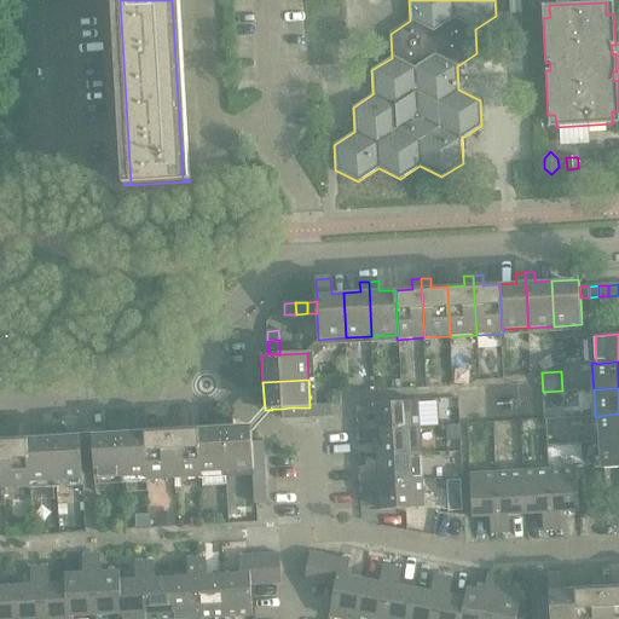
[(333,392),(327,398),(328,405),(331,405),(341,405),(340,393),(340,391),(333,392)]
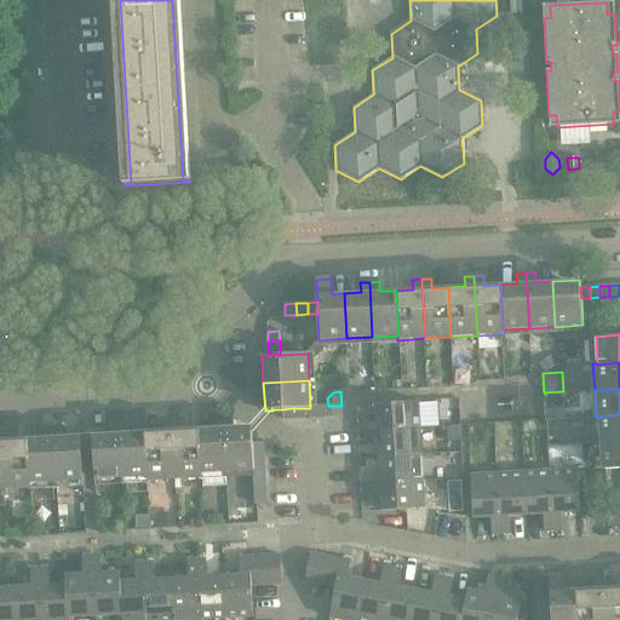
[(360,424),(360,432),(420,430),(418,402),(375,405),(377,423),(360,424)]
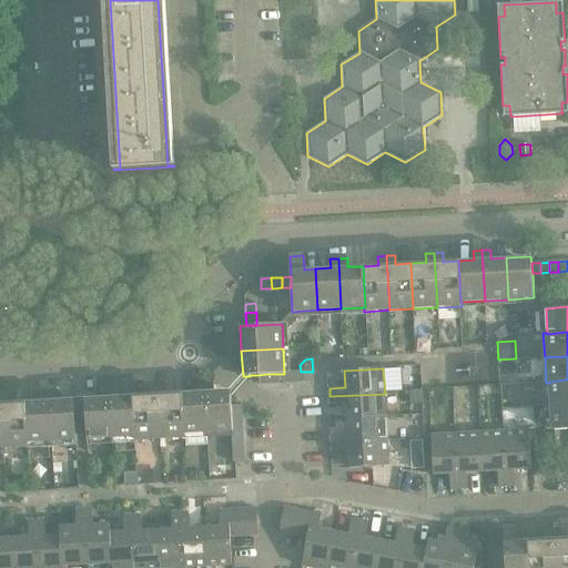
[(305,383),(304,372),(301,372),(290,373),(291,383),(305,383)]
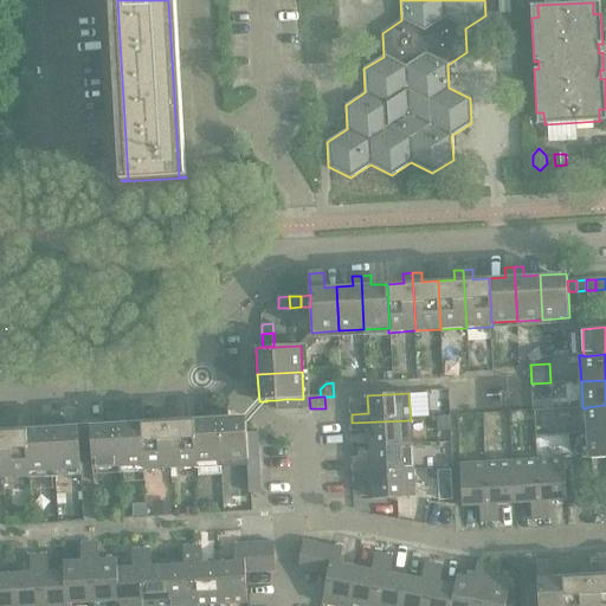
[(298,410),(310,408),(309,398),(303,398),(303,399),(297,399),(298,410)]
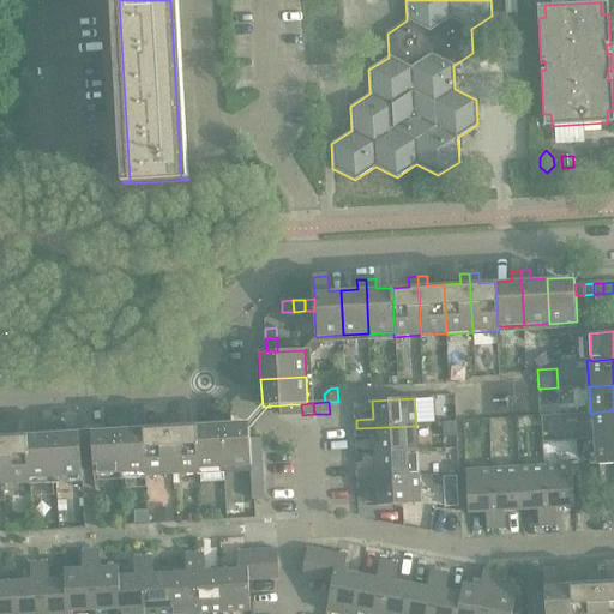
[(289,404),(280,405),(281,416),(290,415),(289,404)]
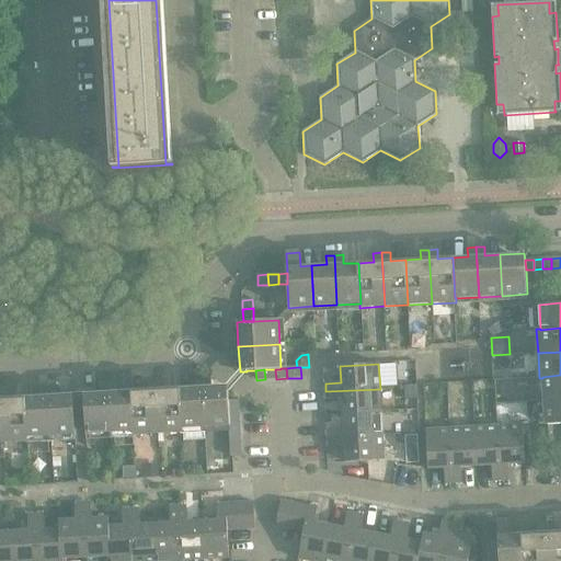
[(265,379),(276,379),(275,369),(264,369),(265,379)]
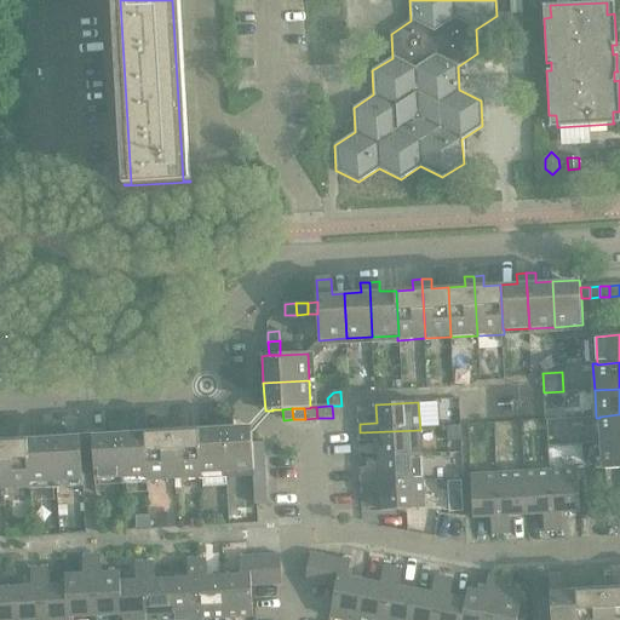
[(265,411),(265,409),(260,415),(251,425),(252,425),(252,434),(253,434),(267,419),(273,411),(265,411)]
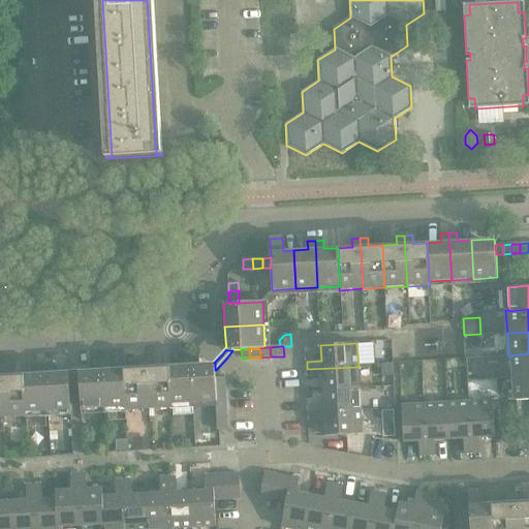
[(528,353),(511,355),(511,356),(514,377),(528,376),(528,353)]
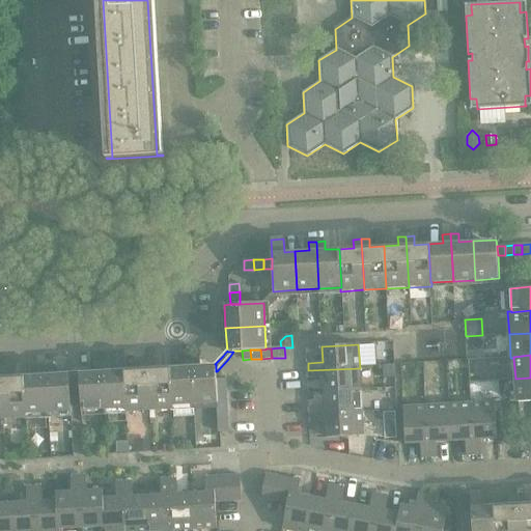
[(184,366),(170,367),(172,406),(173,406),(194,404),(192,357),(184,357),(184,366)]
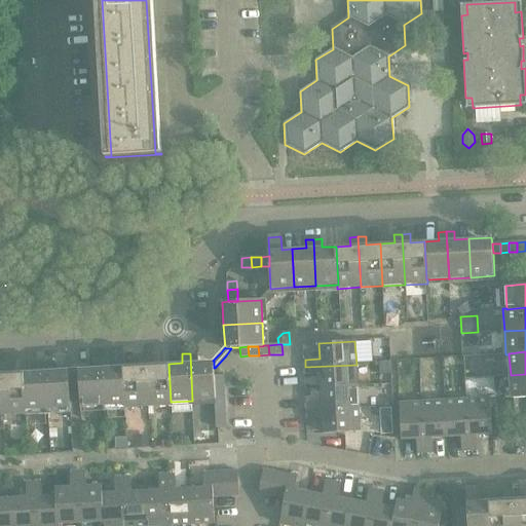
[(197,353),(190,353),(192,401),(215,400),(216,400),(216,395),(215,386),(215,376),(214,368),(214,361),(213,361),(198,362),(197,353)]
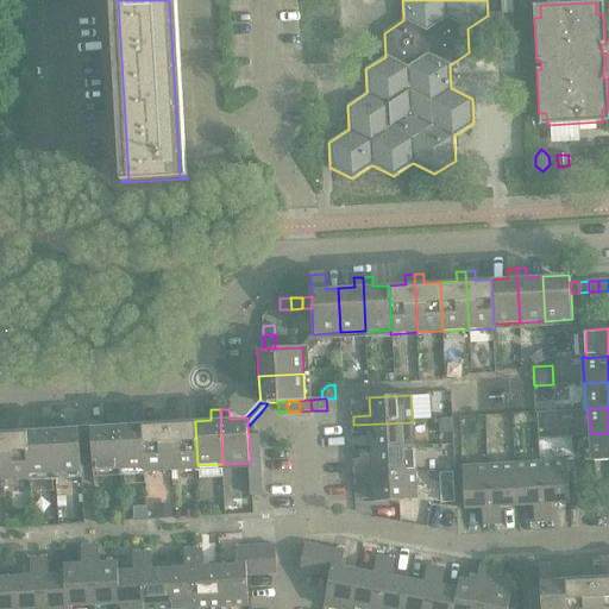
[(177,412),(169,413),(171,471),(199,470),(199,465),(198,465),(195,421),(179,422),(177,412)]
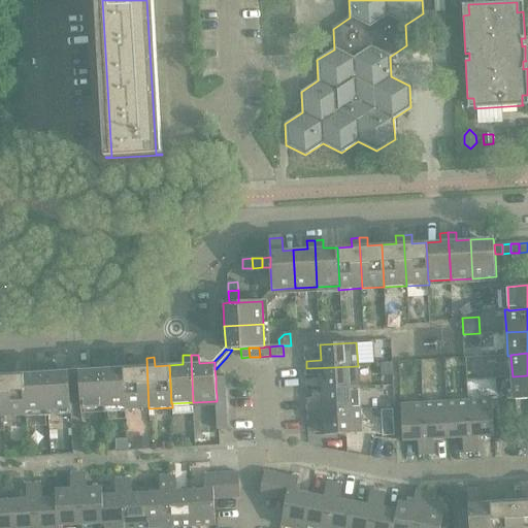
[(138,366),(125,367),(127,406),(126,406),(126,409),(149,408),(146,358),(138,358),(138,366)]
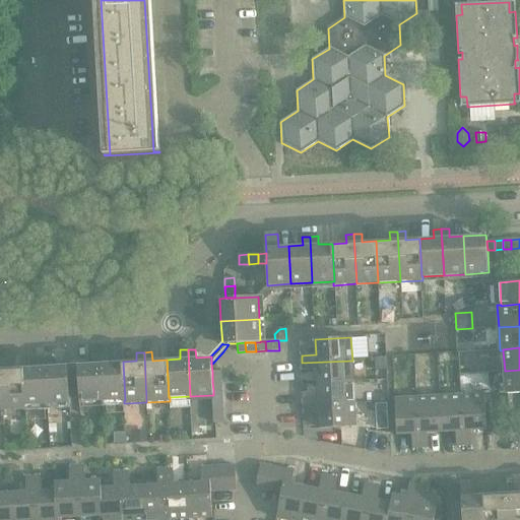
[(52,358),(44,358),(47,404),(70,403),(68,371),(78,371),(80,402),(103,401),(100,354),(92,354),(92,364),(53,366),(52,358)]
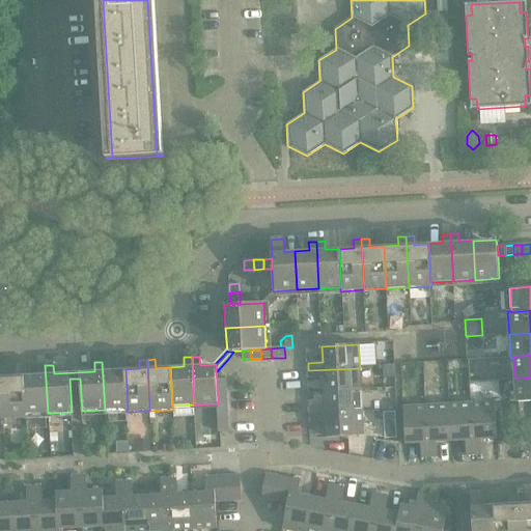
[(110,362),(102,362),(105,410),(127,409),(128,409),(126,369),(111,370),(110,362)]
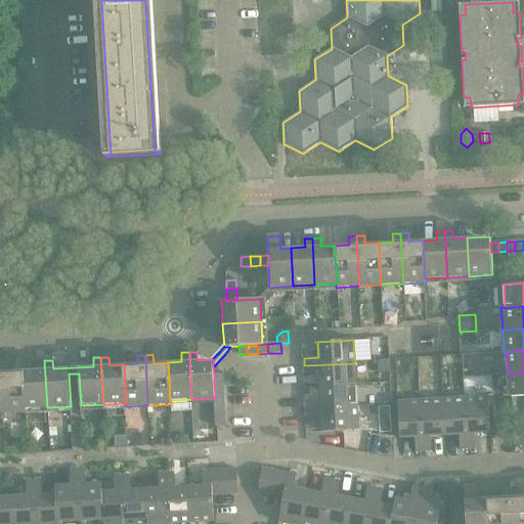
[(37,369),(23,370),(26,408),(27,408),(47,407),(44,360),(37,361),(37,369)]
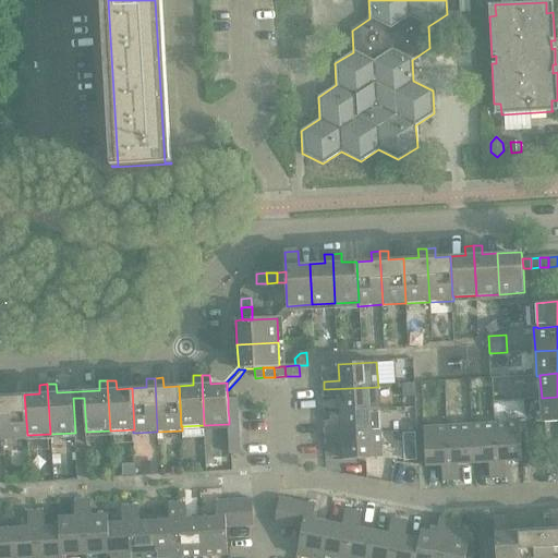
[(9,386),(0,387),(3,440),(28,439),(28,435),(27,435),(24,395),(9,396),(9,386)]
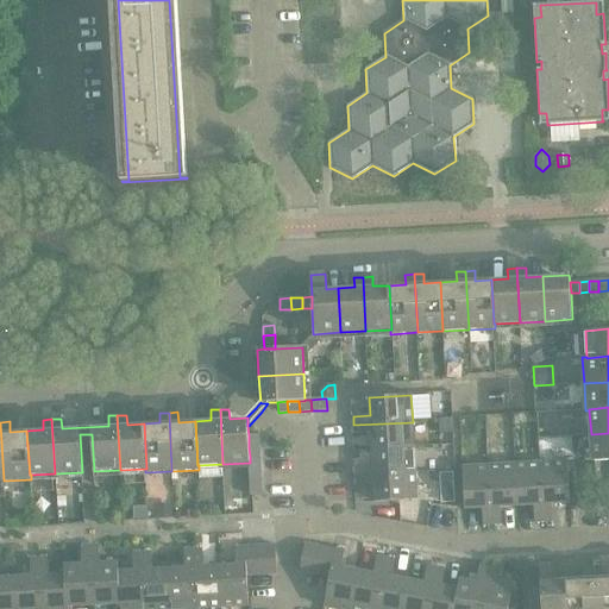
[(413,422),(353,425),(355,434),(371,433),(372,450),(414,447),(413,422)]
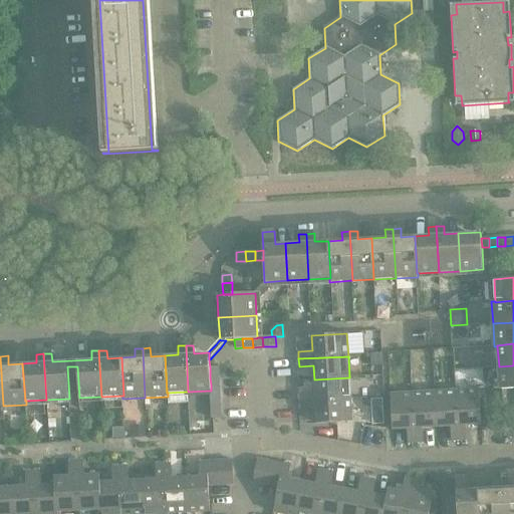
[(513,365),(499,366),(500,390),(513,388),(513,365)]
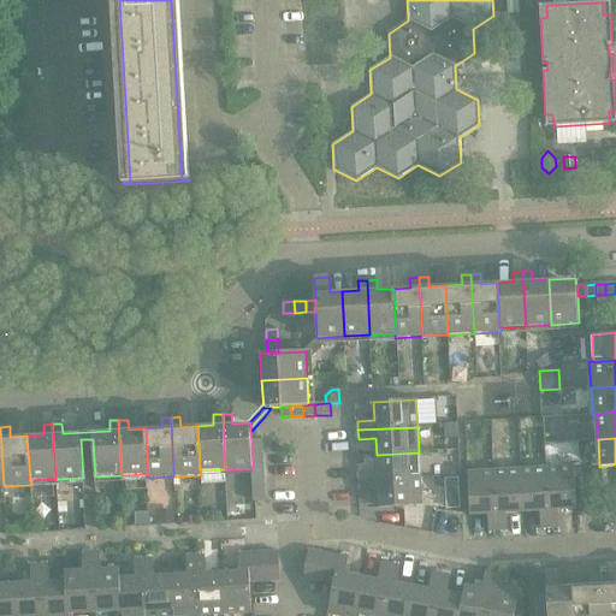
[(261,440),(252,440),(252,452),(262,451),(261,440)]
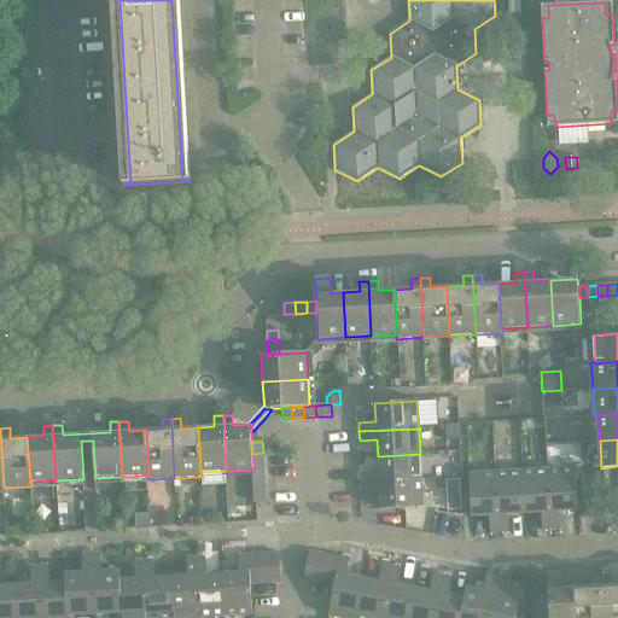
[(252,454),(254,464),(263,464),(263,453),(252,454)]
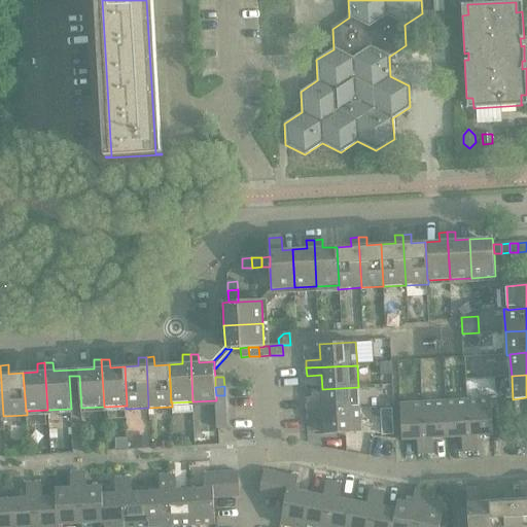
[(308,405),(309,413),(359,410),(358,387),(322,389),(323,403),(308,405)]
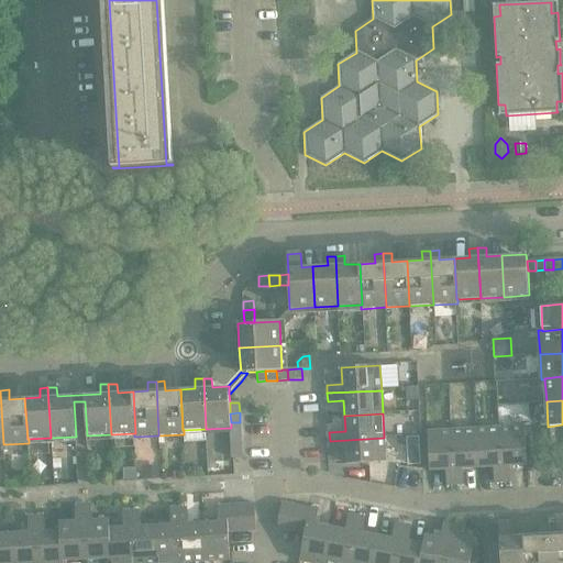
[(241,432),(240,422),(231,422),(231,428),(230,428),(231,432),(241,432)]
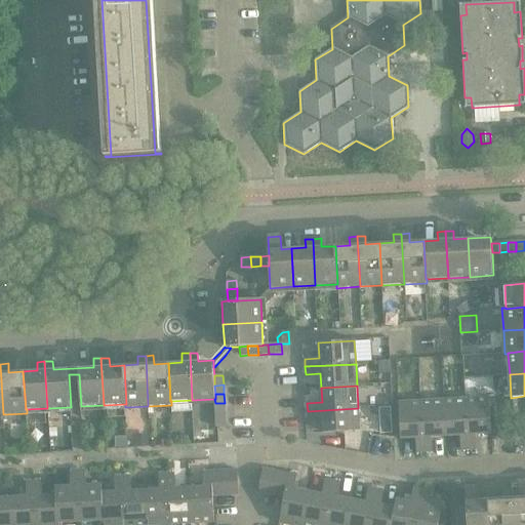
[(489,398),(466,399),(469,450),(477,449),(476,435),(491,434),(490,425),(489,398)]
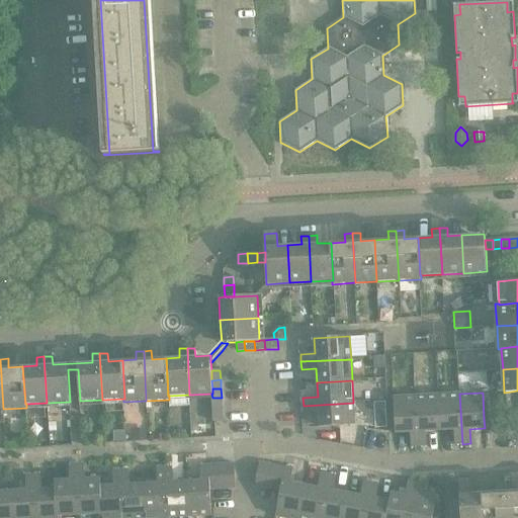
[(459,394),(438,396),(440,431),(454,430),(454,444),(462,444),(459,394)]
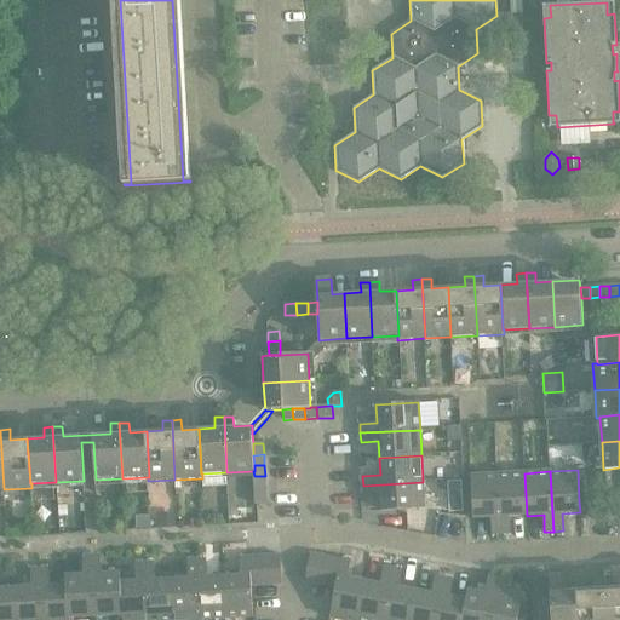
[(524,474),(498,475),(501,534),(511,534),(510,517),(527,516),(524,474)]
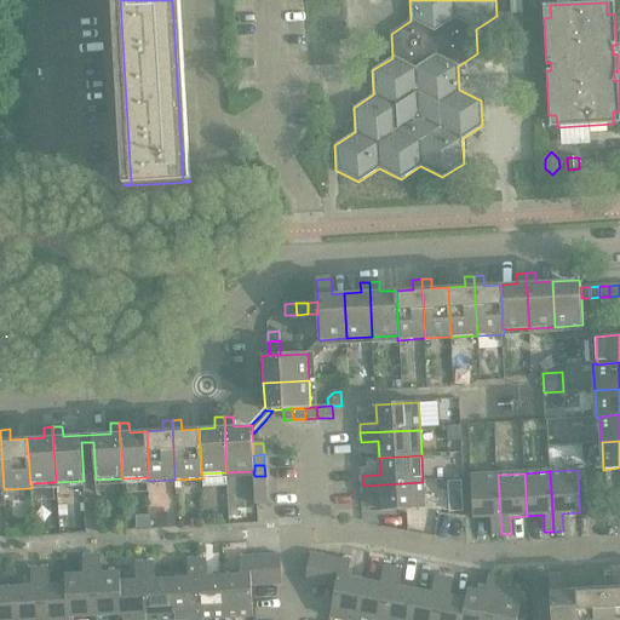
[(501,534),(498,475),(471,476),(474,518),(491,517),(492,535),(501,534)]
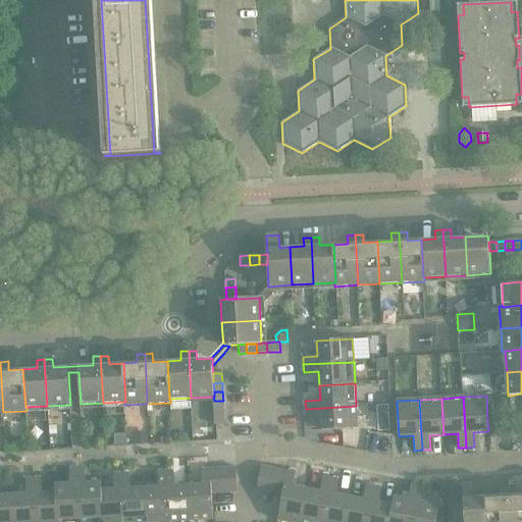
[(223,409),(223,401),(214,401),(214,409),(223,409)]
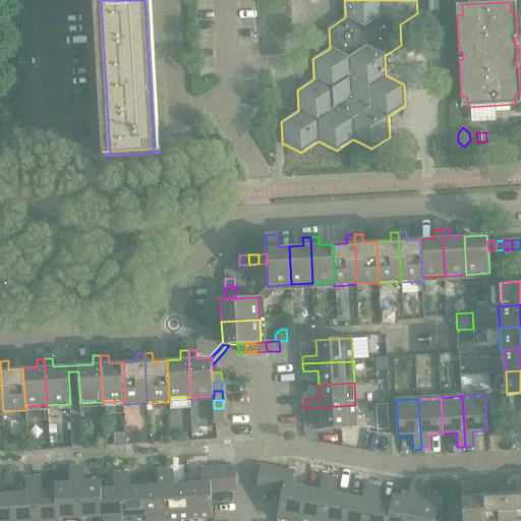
[(388,404),(377,405),(378,430),(389,430),(388,404)]
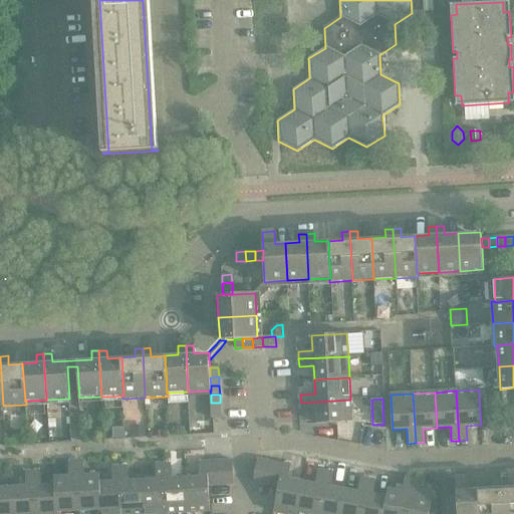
[(350,400),(301,403),(301,410),(316,409),(316,424),(351,422),(350,400)]
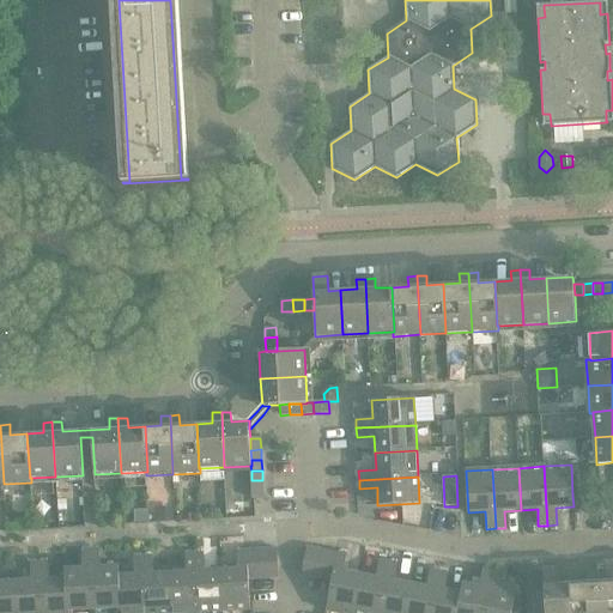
[(263,490),(262,480),(252,480),(253,490),(263,490)]
